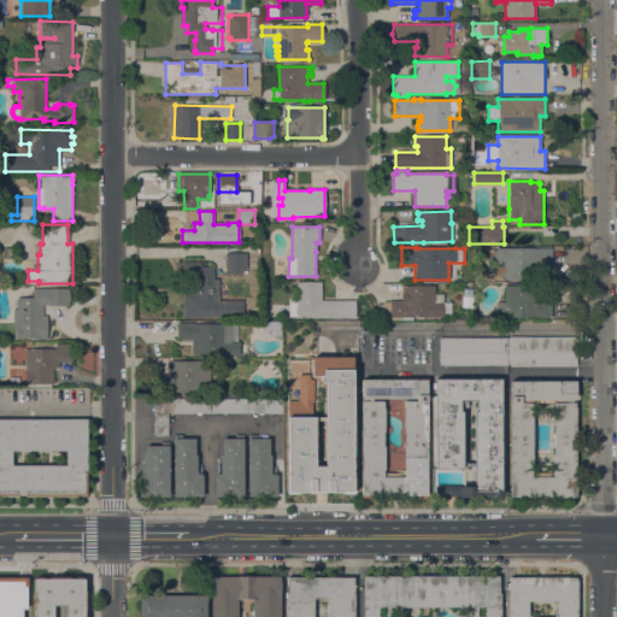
[(539,248),(539,247),(551,247),(552,265),(536,265),(538,280),(505,280),(505,263),(488,263),(488,258),(487,248),(497,248),(505,247),(505,248),(539,248)]
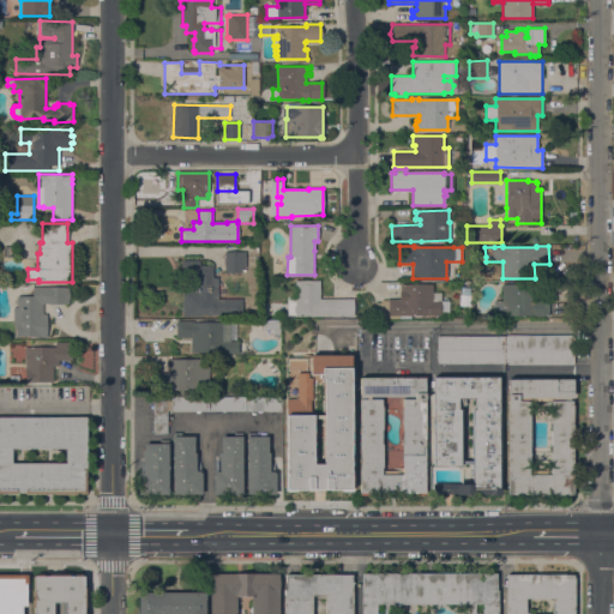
[(246,252),(246,268),(241,268),(241,272),(224,272),(224,252),(246,252)]
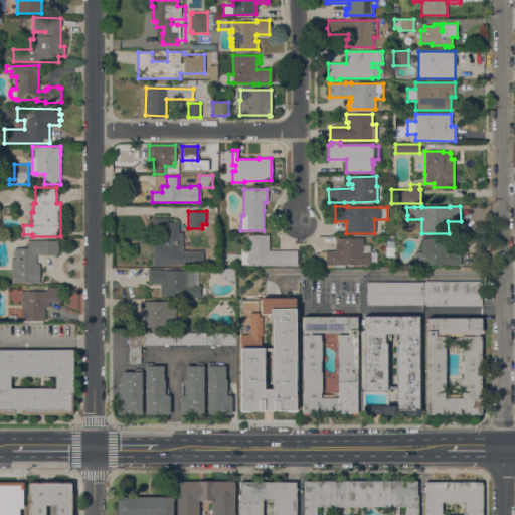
[(154,243),(163,243),(163,233),(153,233),(153,218),(168,218),(168,222),(178,222),(178,233),(183,233),(183,251),(203,250),(203,265),(154,265),(154,243)]
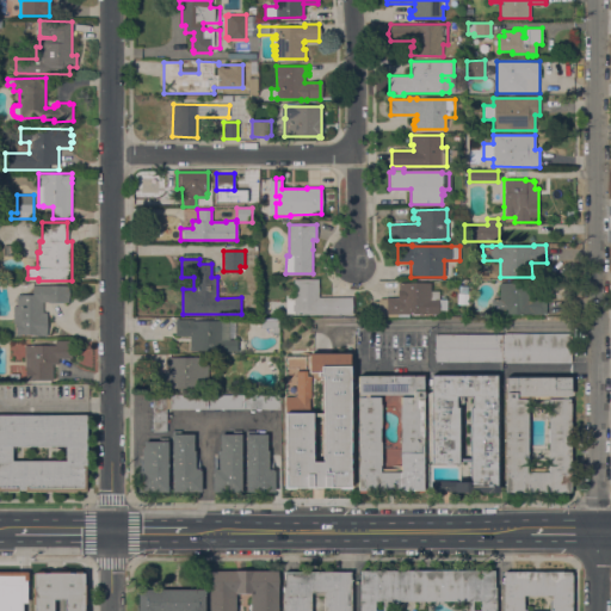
[(319,279),(319,297),(352,297),(352,315),(294,315),(294,314),(287,314),(287,296),(294,296),(294,279),(319,279)]
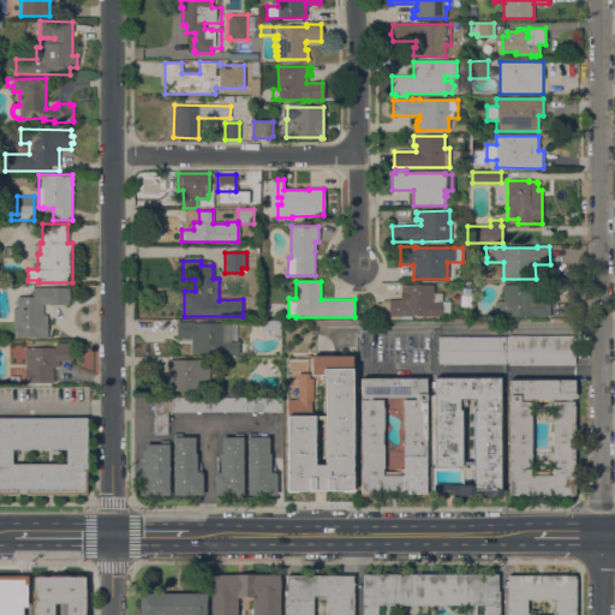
[(460,285),(472,284),(472,296),(473,305),(465,305),(465,296),(461,296),(460,285)]
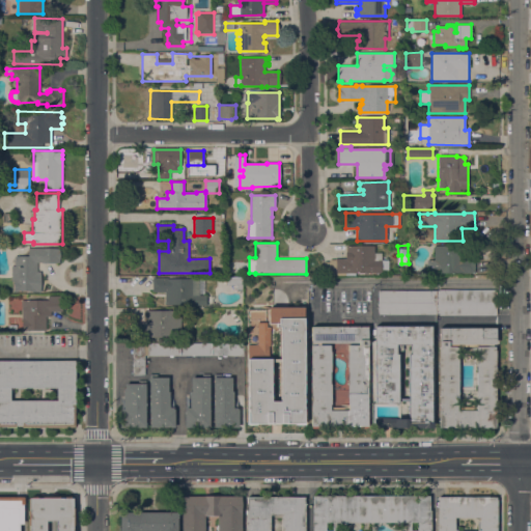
[(325,274),(324,261),(329,261),(329,259),(335,259),(335,258),(346,257),(345,246),(374,246),(374,260),(382,260),(382,273),(360,273),(325,274)]
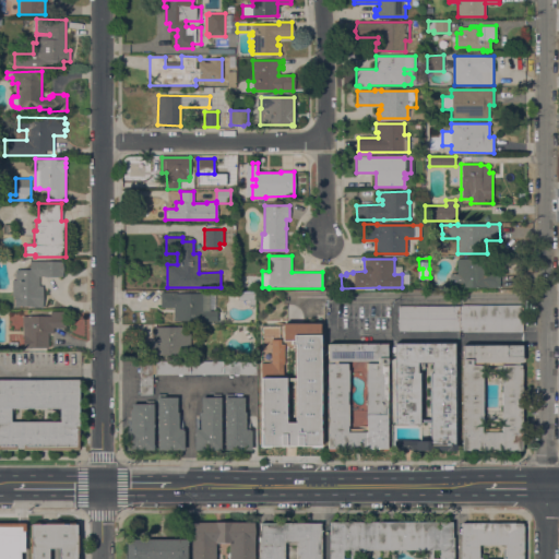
[(486,287),(460,287),(450,288),(450,284),(448,284),(448,277),(450,277),(450,274),(456,274),(456,259),(487,259),(487,272),(500,272),(500,287),(486,287)]
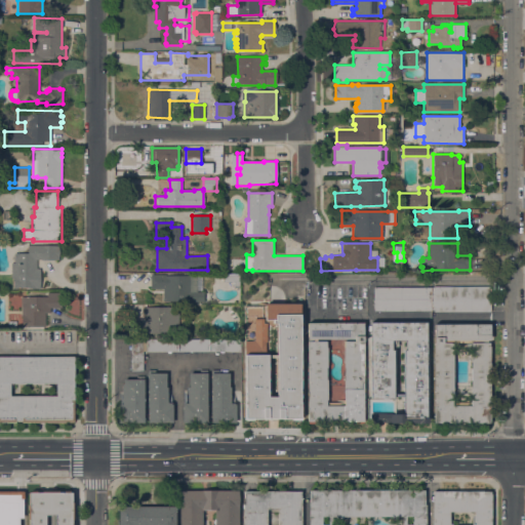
[(59,245),(59,259),(41,259),(37,259),(37,269),(40,269),(40,288),(32,288),(32,287),(13,287),(13,278),(11,278),(11,263),(14,263),(14,253),(28,253),(28,245),(59,245)]
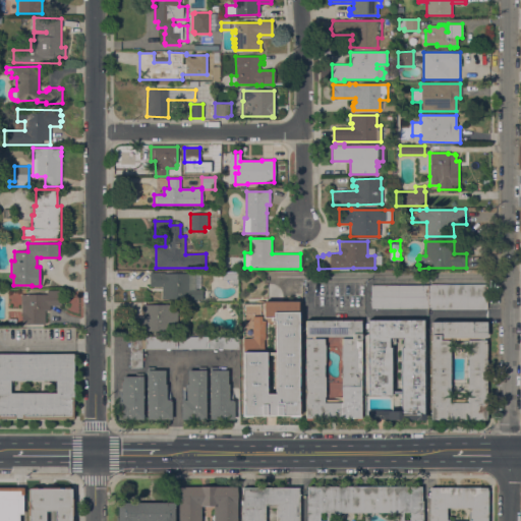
[(237,271),(238,284),(232,284),(232,279),(222,280),(222,272),(237,271)]
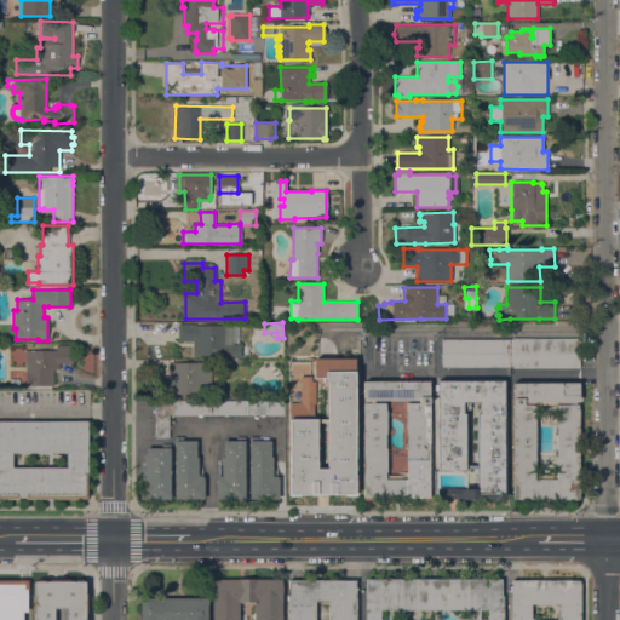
[(193,340),(178,342),(178,323),(182,323),(182,325),(195,325),(195,326),(233,325),(233,344),(241,344),(241,355),(193,356),(193,340)]
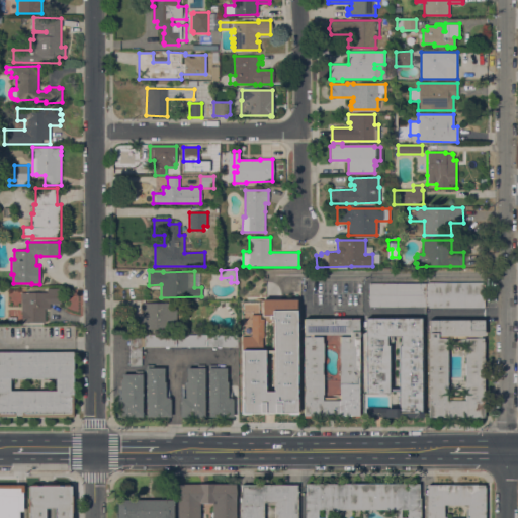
[(428,283),(428,282),(484,282),(484,308),(428,308),(428,307),(425,307),(425,283),(428,283)]
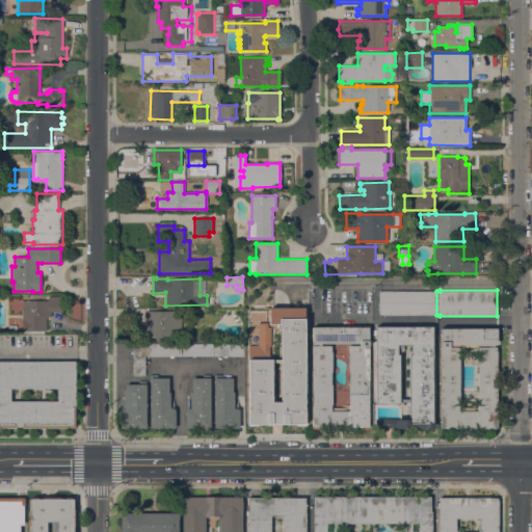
[(436,315),(378,315),(378,291),(436,291),(436,315)]
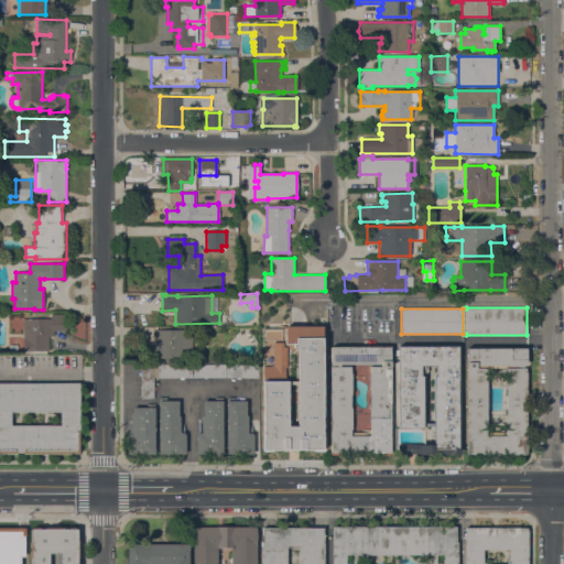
[(52,318),(52,314),(66,314),(67,331),(54,331),(54,336),(49,336),(49,350),(29,350),(29,351),(23,351),(23,339),(23,318),(52,318)]
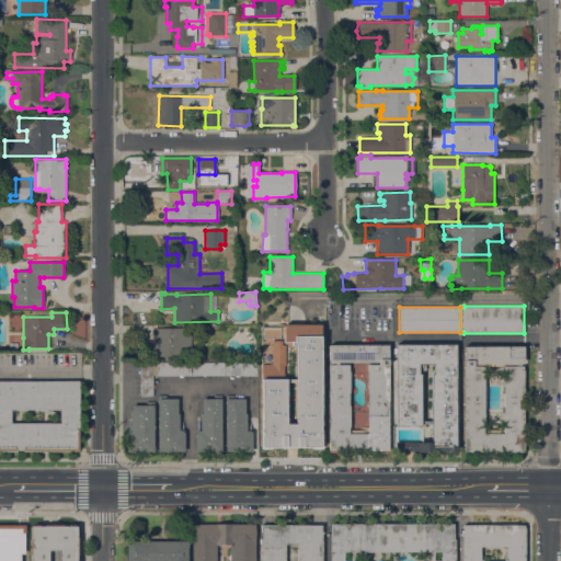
[(321,448),(312,448),(312,446),(262,446),(262,325),(321,325),(321,448)]
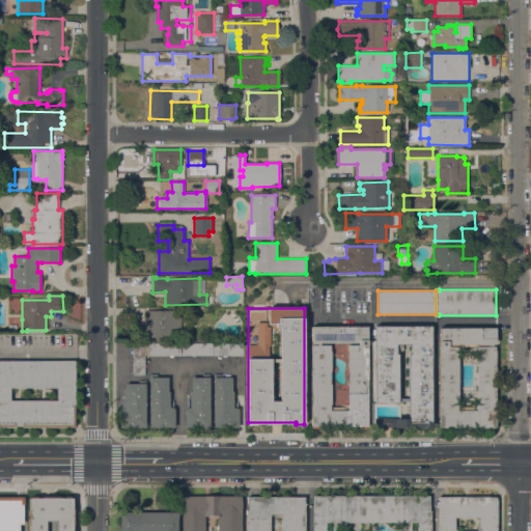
[(180,310),(180,337),(131,338),(131,323),(146,323),(146,310),(180,310)]
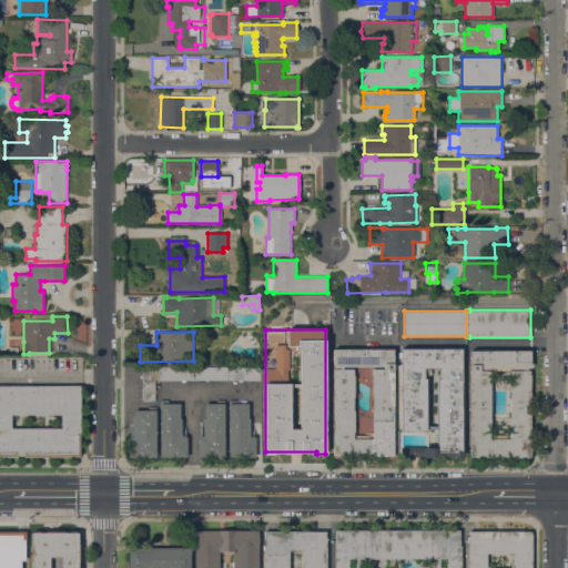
[(373,433),(372,433),(372,411),(373,411),(373,397),(372,397),(372,376),(373,376),(373,369),(384,368),(384,366),(333,366),(333,350),(394,348),(394,455),(333,456),(332,369),(353,369),(353,376),(354,376),(354,397),(353,397),(353,411),(354,411),(354,433),(353,433),(353,439),(373,438),(373,433)]
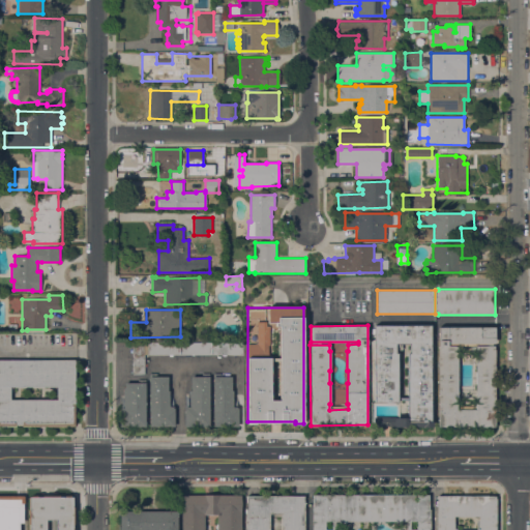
[(375,325),(431,325),(432,421),(433,421),(433,427),(394,428),(394,427),(374,427),(374,417),(408,417),(408,400),(399,400),(399,402),(375,403),(375,325)]
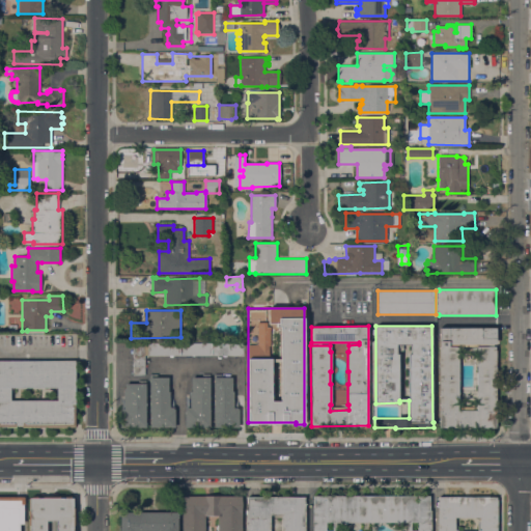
[(440,428),(440,328),(496,328),(496,343),(494,343),(494,346),(496,346),(496,427),(471,427),(471,426),(464,426),(464,428),(440,428)]
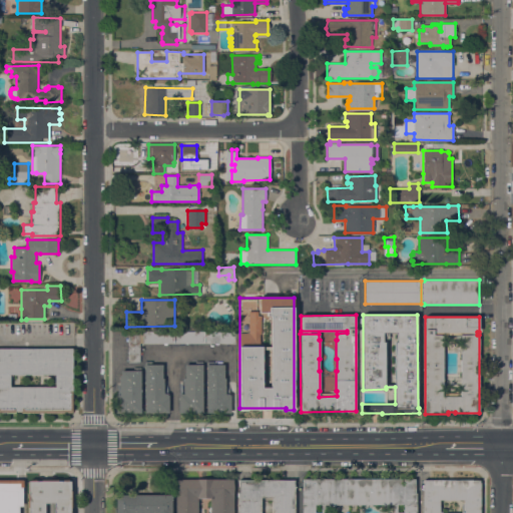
[(235,331),(235,344),(174,344),(174,332),(235,331)]
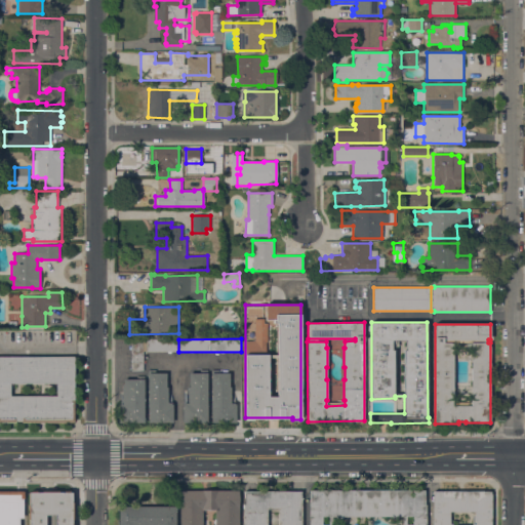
[(178,352),(147,352),(147,351),(143,351),(143,371),(130,371),(130,339),(144,339),(144,341),(146,341),(146,339),(178,339),(178,352)]
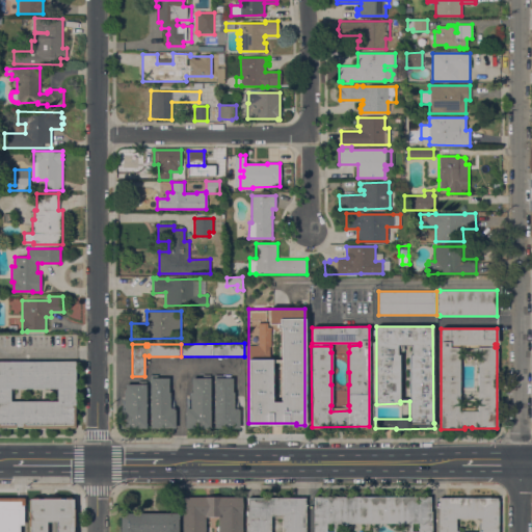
[(22,428),(22,426),(16,426),(16,428),(0,428),(0,362),(75,362),(75,375),(76,375),(76,382),(75,382),(75,405),(76,405),(76,413),(76,427),(67,427),(67,428),(22,428)]
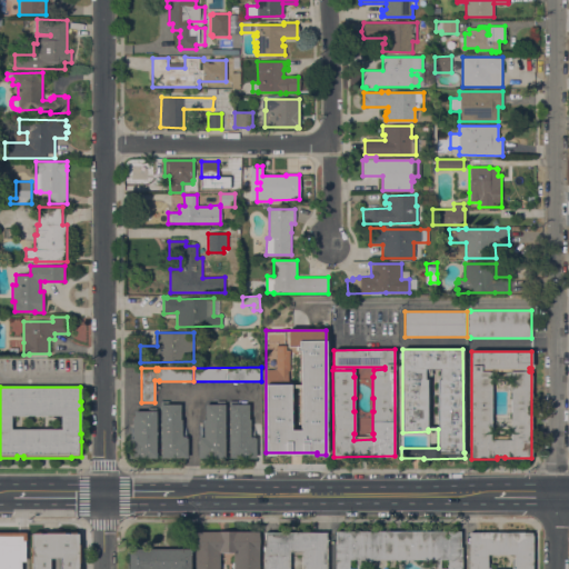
[(198,458),(198,438),(200,438),(200,437),(203,437),(203,419),(206,419),(206,405),(220,405),(220,401),(225,401),(226,406),(225,406),(225,458),(198,458)]
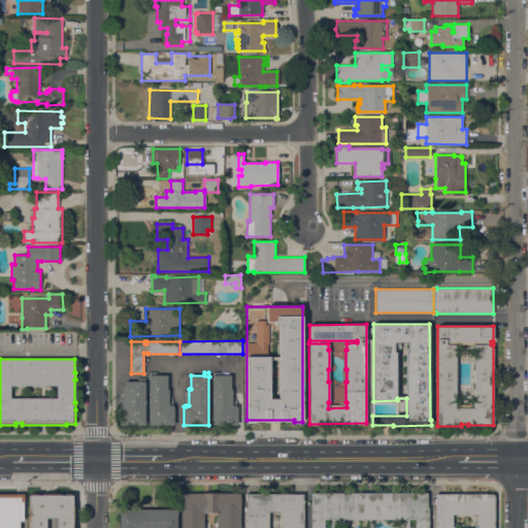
[(150,375),(167,375),(167,390),(169,390),(169,405),(172,405),(172,406),(173,406),(173,425),(149,425),(150,375)]
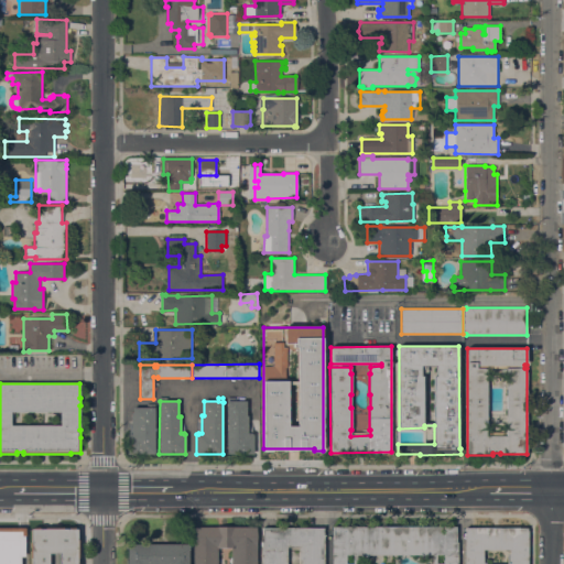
[(227,401),(247,401),(247,415),(248,415),(248,433),(252,433),(252,434),(253,434),(253,454),(227,454),(227,401)]
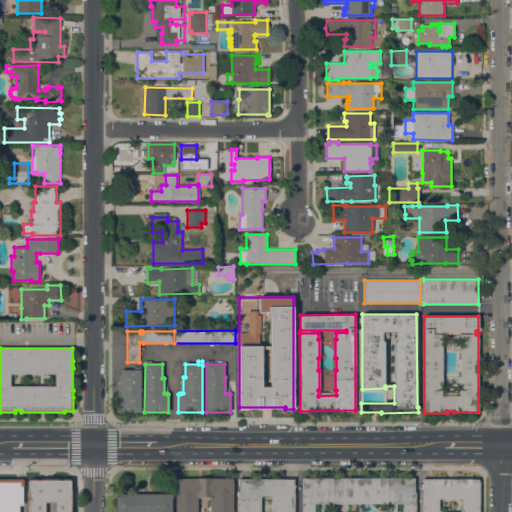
[(116,412),(116,395),(117,395),(117,394),(119,394),(119,375),(121,375),(121,370),(137,370),(137,367),(141,367),(141,371),(140,371),(140,412),(116,412)]
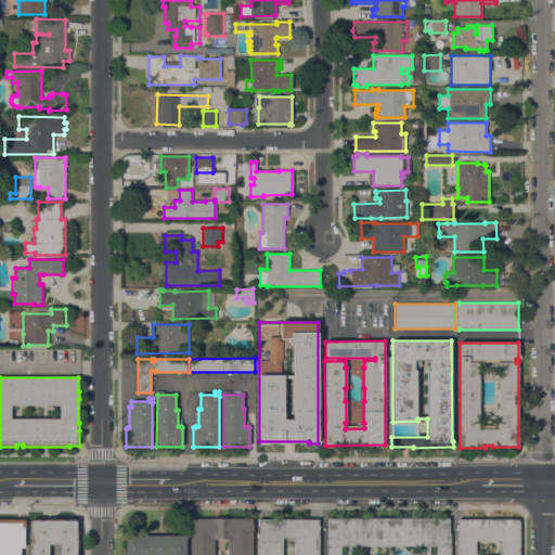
[(191,554),(191,518),(254,519),(254,554),(191,554)]
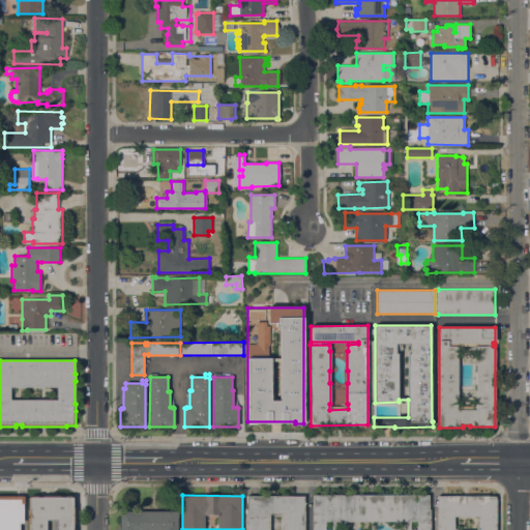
[(313,529),(313,507),(313,495),(429,495),(429,509),(431,509),(431,529),(313,529)]
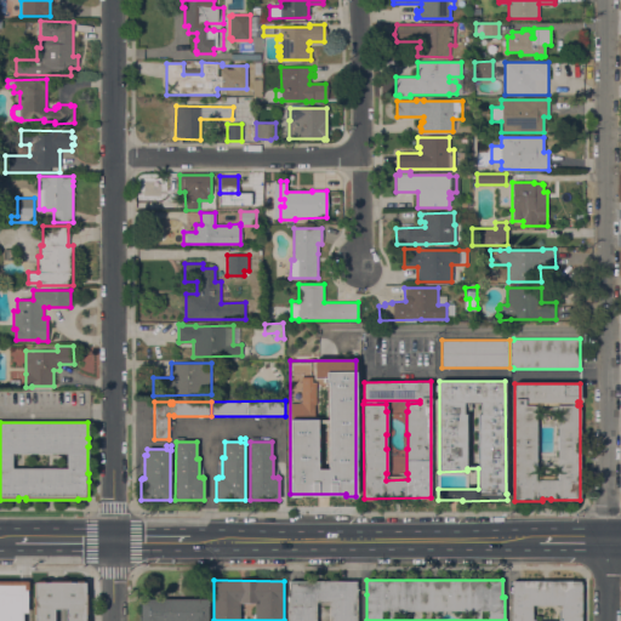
[(0,620),(0,581),(30,581),(30,591),(28,591),(28,613),(23,613),(23,620),(0,620)]
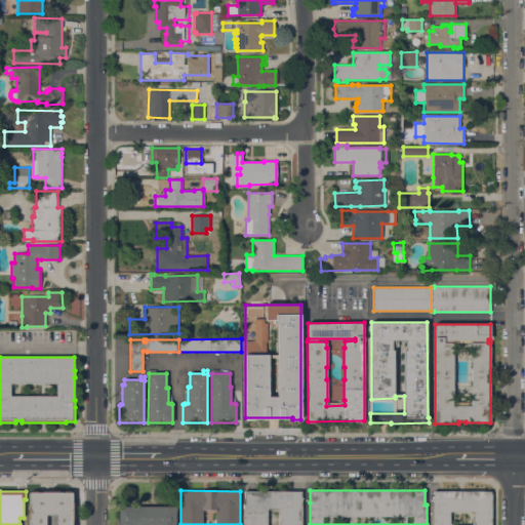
[(30,524),(30,519),(29,519),(29,506),(29,492),(32,492),(32,491),(37,491),(37,492),(43,492),(43,491),(59,491),(59,492),(65,492),(65,491),(70,491),(70,492),(73,492),(72,502),(74,502),(74,520),(72,520),(72,524),(74,524),(30,524)]
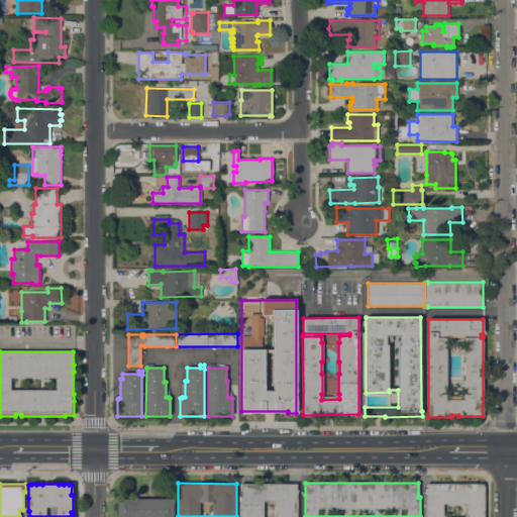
[(240,516),(240,484),(296,484),(296,491),(297,491),(297,516),(240,516)]
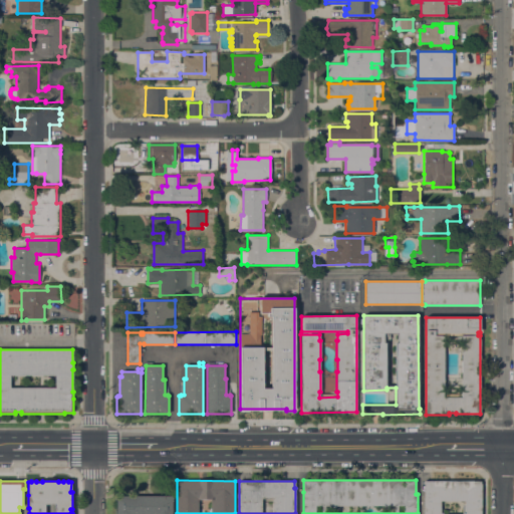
[(423,513),(424,484),(482,484),(481,513),(423,513)]
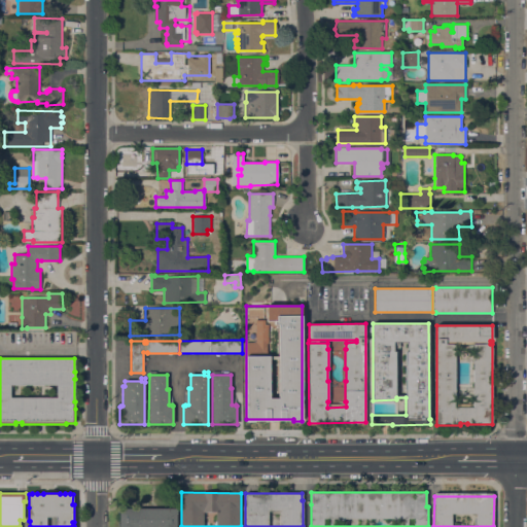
[(176,526),(119,526),(119,508),(176,508),(176,526)]
